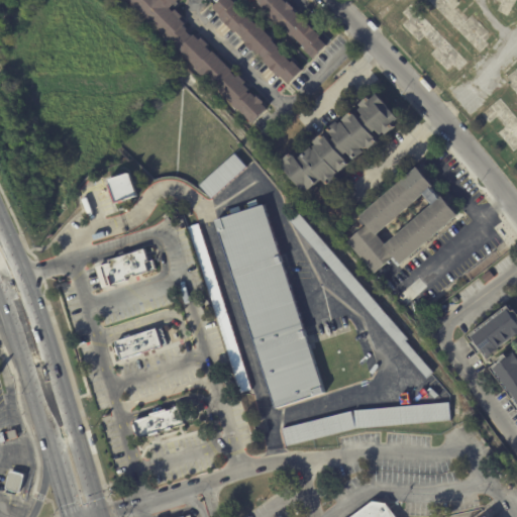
[(178,0),(171,7),(174,10),(176,8),(183,16),(181,18),(186,23),(184,25),(187,28),(173,42),(130,0),(178,0)]
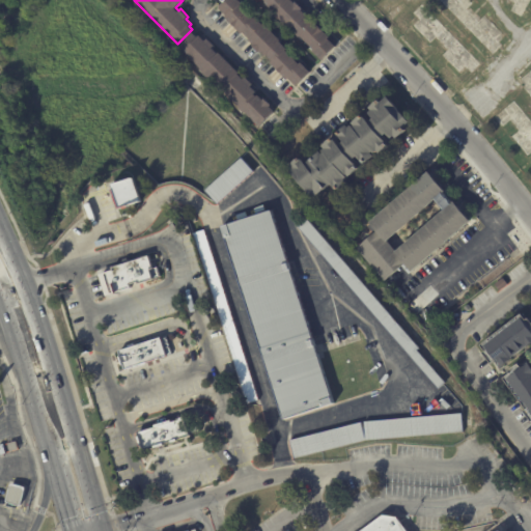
[(238,0),(243,5),(241,6),(254,21),(256,19),(263,27),(264,26),(281,43),(280,44),(287,51),(286,53),(300,66),(302,64),(311,74),(298,88),(289,80),(288,82),(271,64),(273,63),(267,57),(266,57),(261,53),(259,54),(253,48),(254,46),(249,42),(251,40),(244,34),(243,36),(225,19),(227,18),(219,9),(228,0),(238,0)]
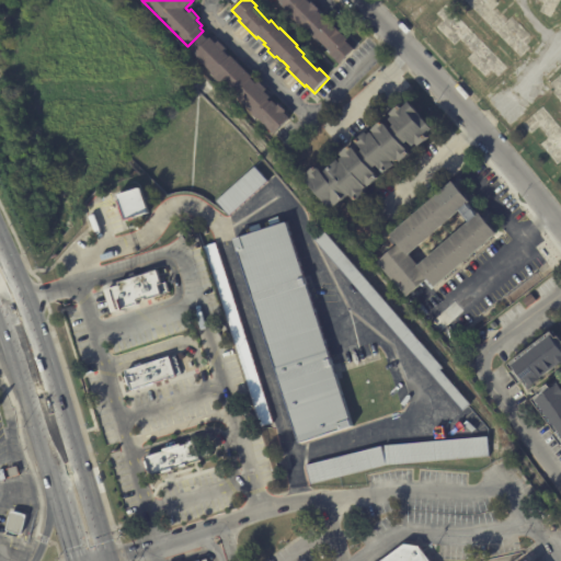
[(300,0),(304,2),(305,1),(310,7),(311,6),(318,13),(317,14),(322,19),(321,20),(328,26),(329,25),(347,43),(345,45),(354,53),(340,67),(330,57),(331,56),(319,45),(318,46),(307,35),(306,35),(288,19),(289,16),(282,9),(283,8),(274,0),(300,0)]
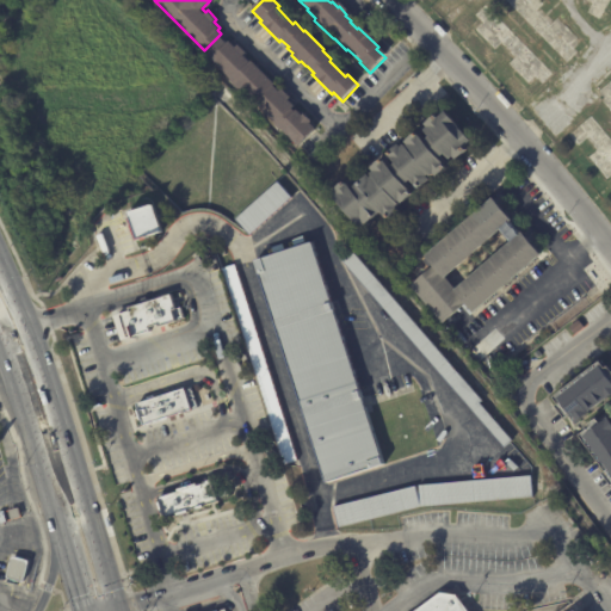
[(229,38),(236,45),(238,44),(246,53),(244,55),(250,61),(252,61),(275,84),(273,85),(279,91),(282,88),(289,96),(287,98),(302,113),(303,112),(312,119),(310,122),(318,128),(300,146),(211,56),(229,38)]
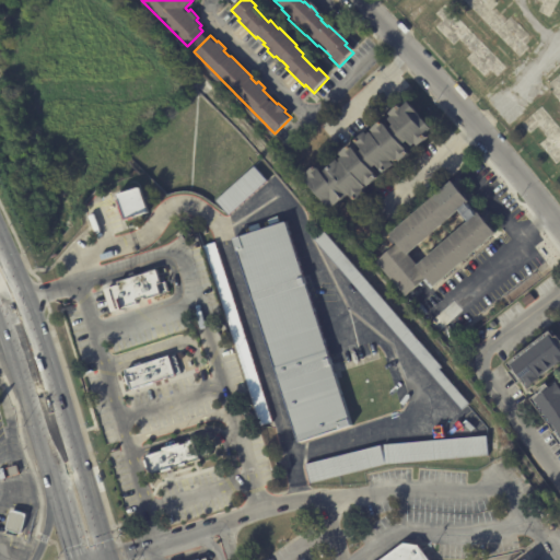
[(385,175),(384,176),(384,175),(378,179),(380,181),(369,190),(368,189),(364,191),(366,195),(357,203),(350,197),(335,210),(333,207),(330,209),(306,183),(310,179),(306,177),(317,168),(324,176),(338,162),(339,163),(343,160),(341,156),(350,148),(351,149),(357,143),(366,135),(370,137),(372,135),(373,137),(375,135),(373,132),(384,123),(386,125),(394,118),(392,116),(400,108),(403,111),(410,104),(419,114),(418,115),(424,123),(424,121),(433,131),(427,137),(429,140),(419,149),(417,147),(409,153),(411,155),(401,165),(398,162),(396,164),(394,163),(393,164),(395,166),(385,175)]
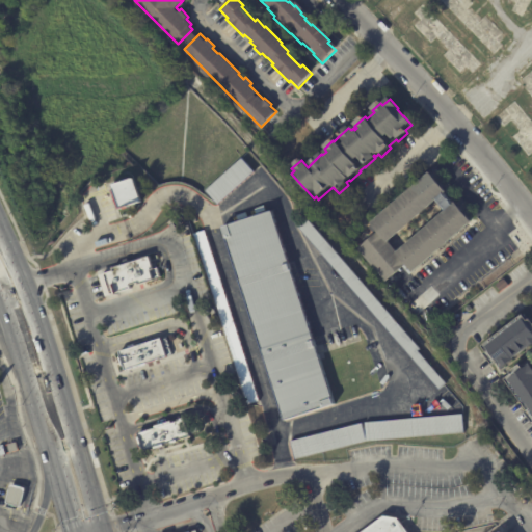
[(254,173),(255,173),(219,205),(207,191),(242,159),(254,173)]
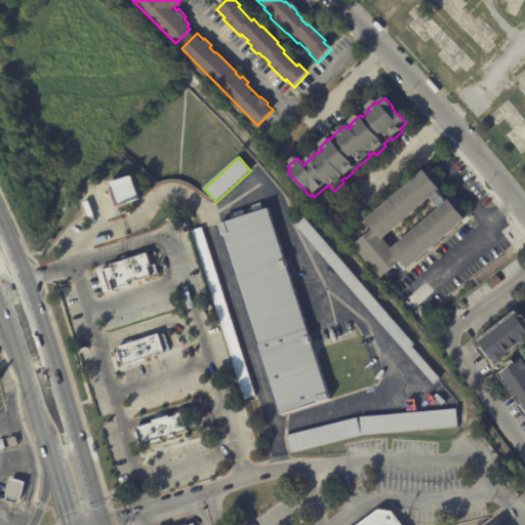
[(466,218),(408,269),(401,260),(381,277),(354,244),(372,229),(365,220),(425,170),(441,189),(384,238),(392,248),(449,199),(466,218)]
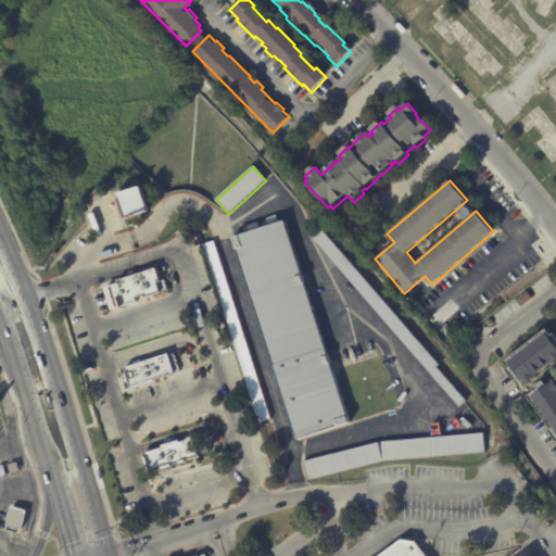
[(125,220),(117,196),(140,188),(149,213),(125,220)]
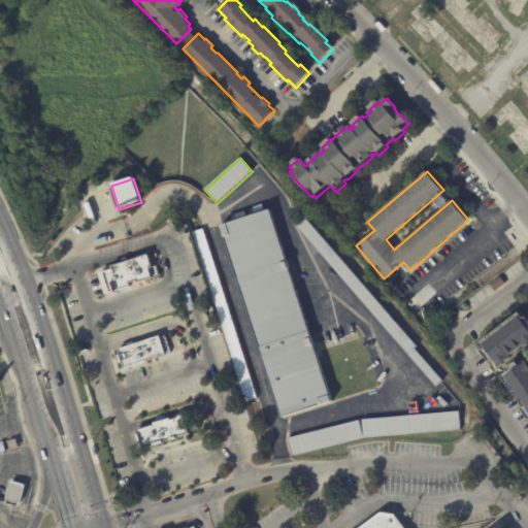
[(433,200),(441,208),(451,200),(442,192),(433,200)]
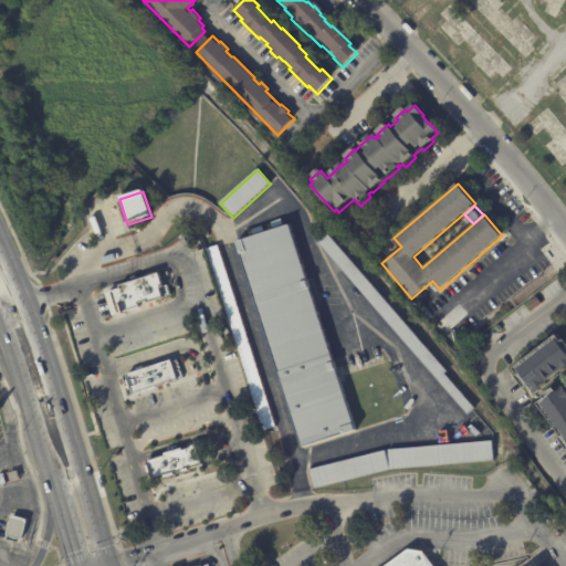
[(308,281),(357,431),(304,449),(238,242),(291,224),(308,281)]
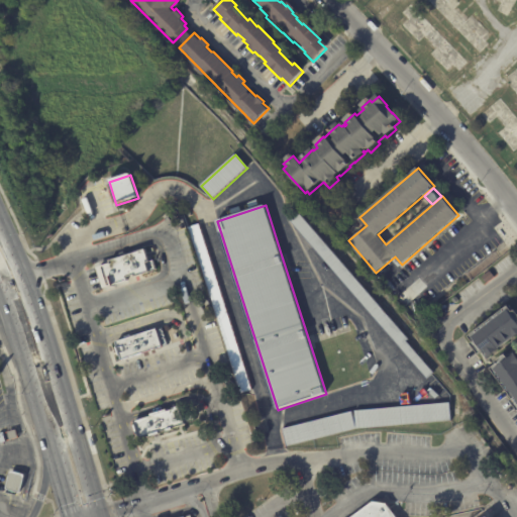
[(432,376),(428,379),(291,220),(300,213),(409,339),(407,341),(435,374),(432,376)]
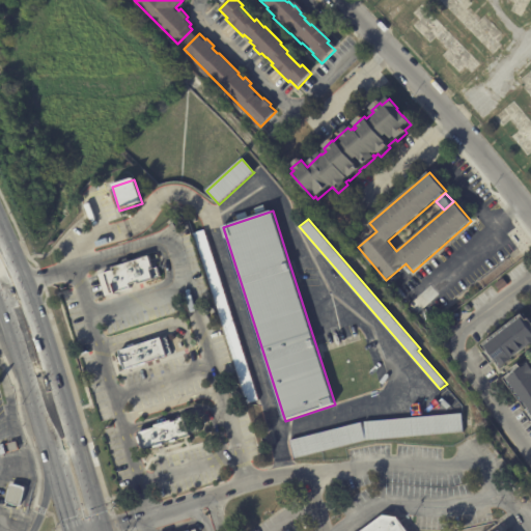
[(258,399),(247,402),(193,234),(204,230),(258,399)]
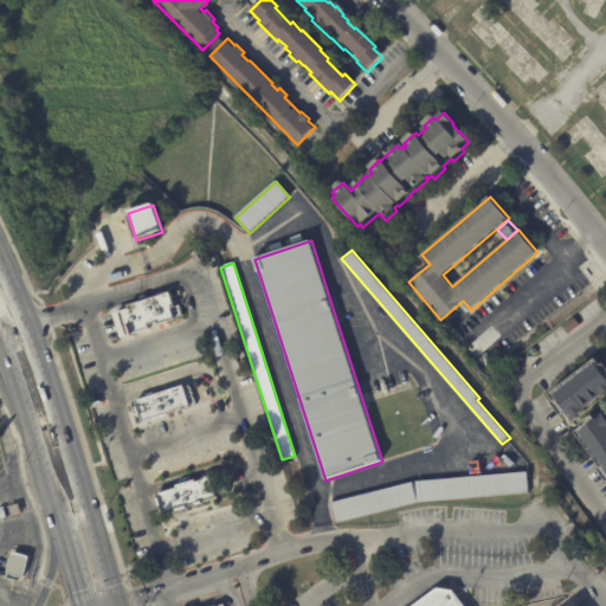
[(173,297),(176,308),(182,305),(186,317),(176,320),(176,321),(159,327),(159,324),(149,328),(150,330),(123,340),(116,315),(130,310),(129,307),(172,294),(173,297)]
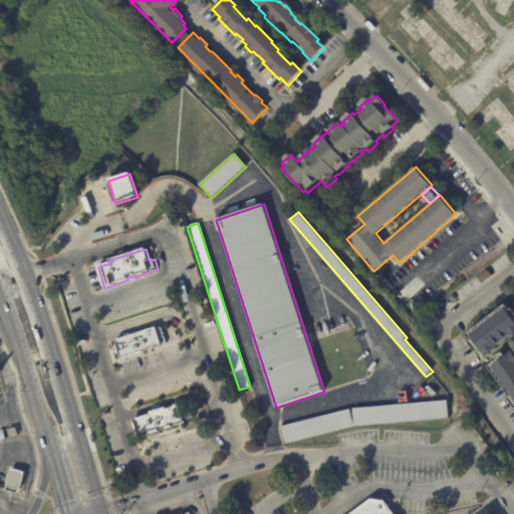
[(491,275),(483,281),(478,275),(486,269),(491,275)]
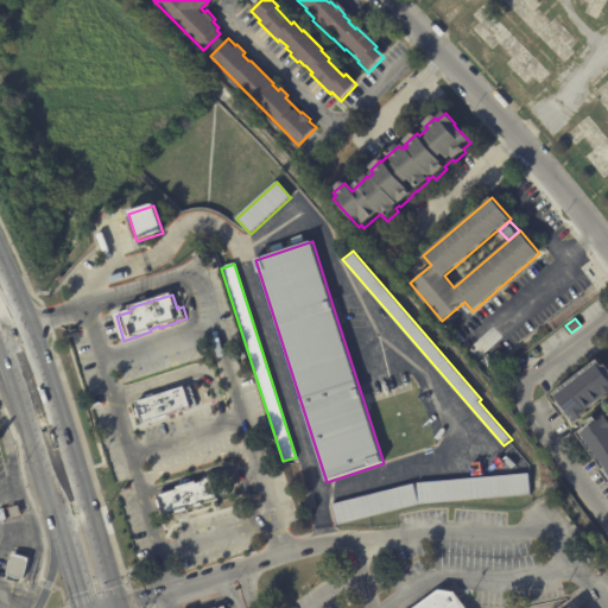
[(607,394),(603,398),(587,410),(588,411),(574,422),(568,413),(564,417),(555,405),(557,403),(551,396),(599,360),(603,366),(606,365),(607,367),(607,394)]
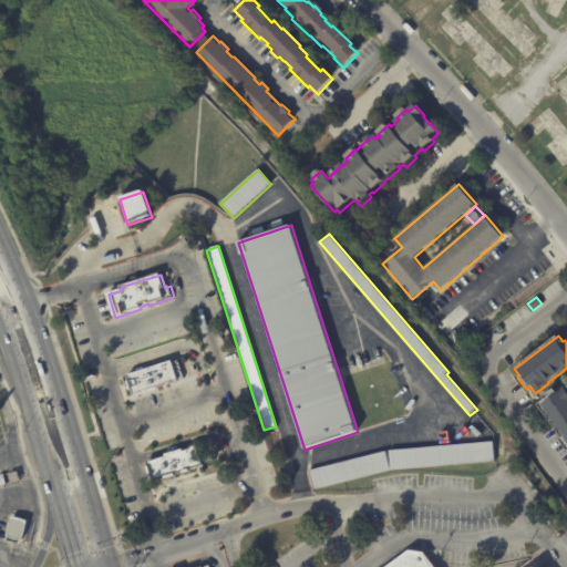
[(182,374),(183,380),(176,382),(177,383),(133,398),(126,379),(137,375),(136,372),(143,370),(144,372),(177,361),(182,374)]
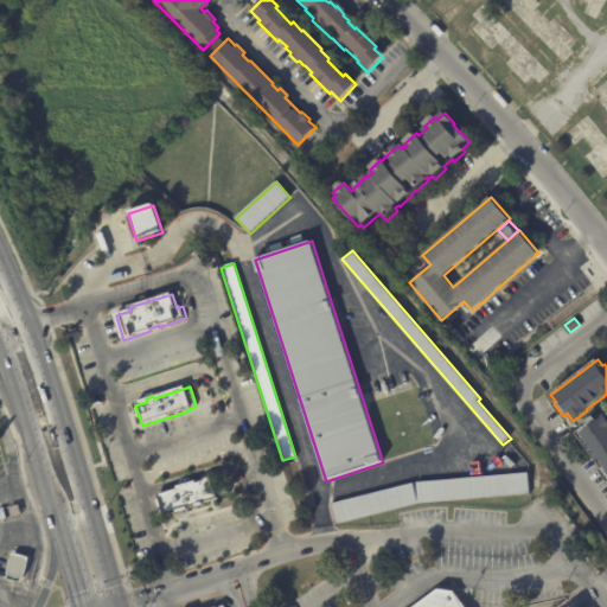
[(606,480),(600,470),(602,468),(576,433),(585,427),(582,425),(593,415),(598,421),(602,417),(601,416),(605,414),(606,416),(606,480)]
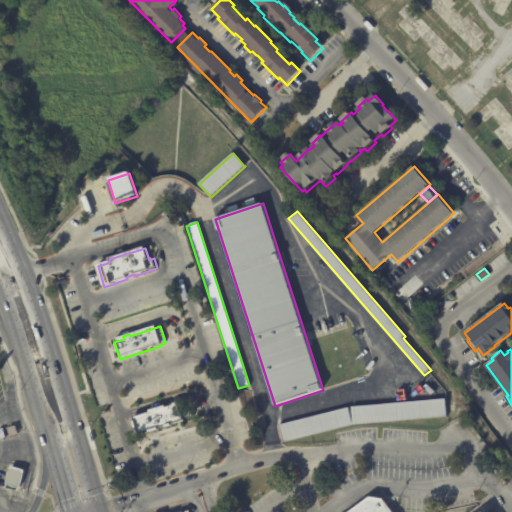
[(285,442),(281,425),(349,408),(353,423),(354,423),(352,407),(446,400),(447,417),(354,425),(285,442)]
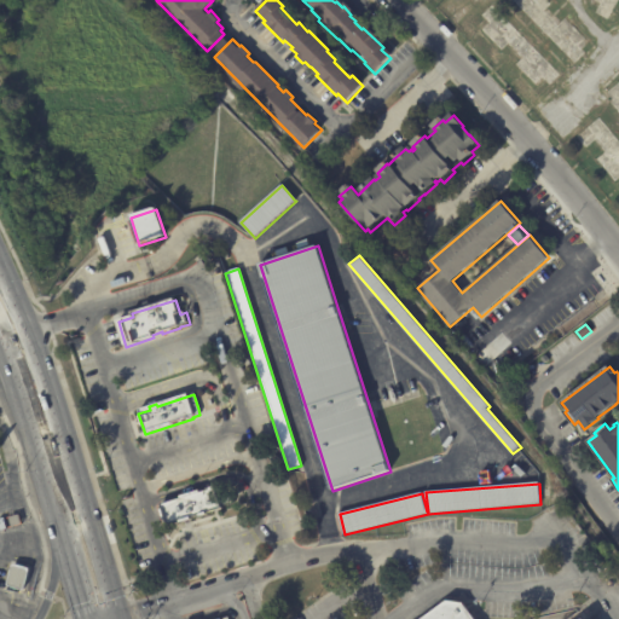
[(223,509),(192,519),(192,520),(181,524),(180,521),(168,525),(162,505),(183,499),(181,497),(201,491),(201,493),(209,491),(209,489),(217,487),(218,493),(232,489),(236,501),(223,505),(223,509)]
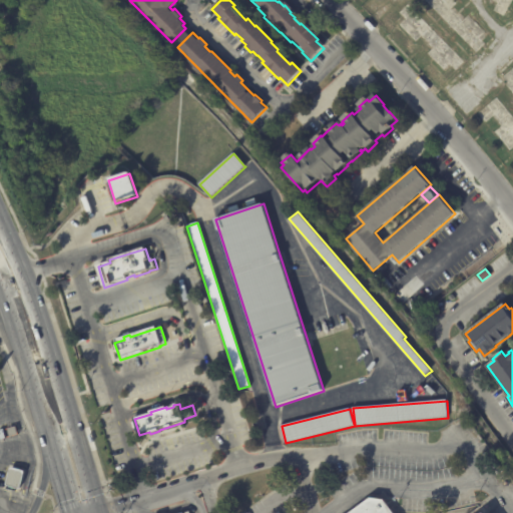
[(11,468),(24,471),(19,490),(5,486),(10,467),(11,468)]
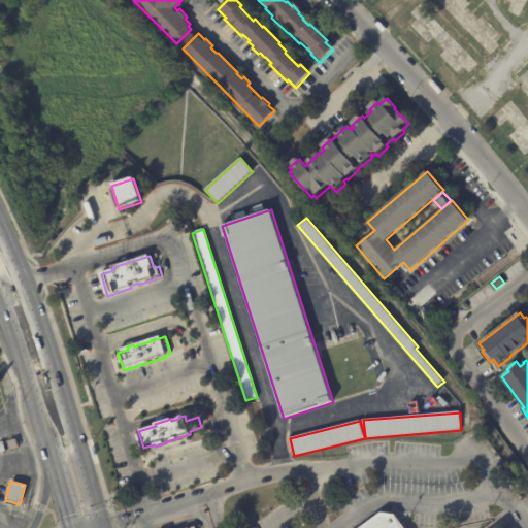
[(358,527),(381,513),(395,515),(404,527),(358,527)]
